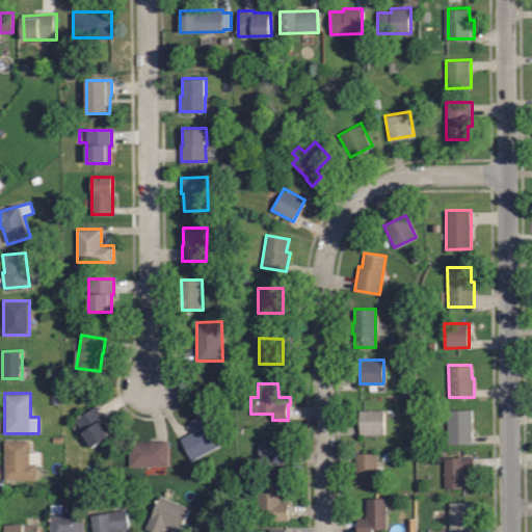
[(92,447),(75,419),(96,405),(104,419),(103,420),(112,434),(92,447)]
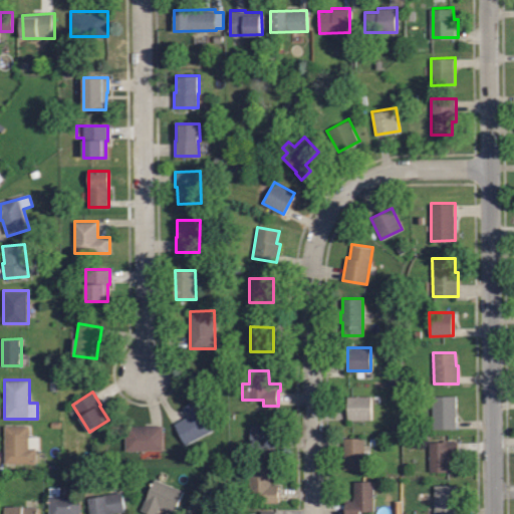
[(370,420),(346,420),(347,396),(371,396),(370,420)]
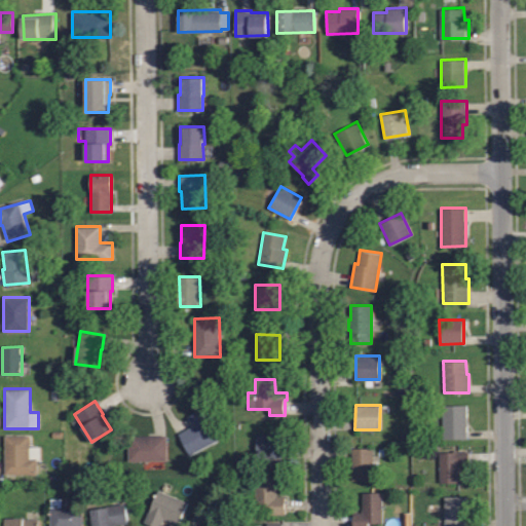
[(467,438),(443,439),(443,405),(467,405),(467,438)]
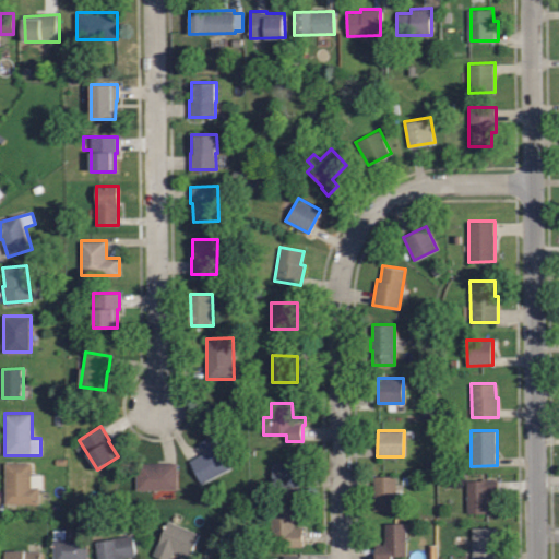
[(202,483),(190,460),(204,452),(199,442),(214,435),(232,467),(202,483)]
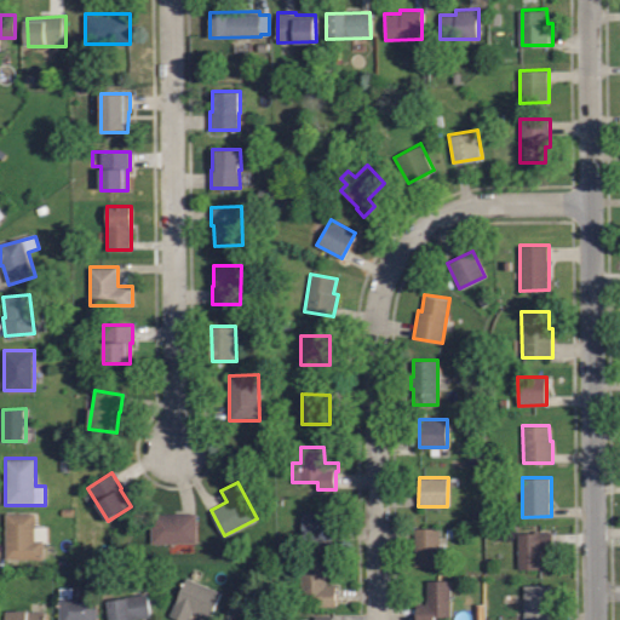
[(303,540),(302,511),(331,511),(331,540),(303,540)]
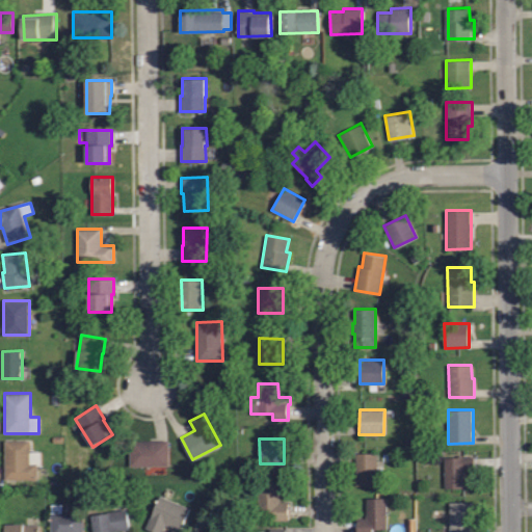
[(130,466),(130,441),(168,440),(168,466),(130,466)]
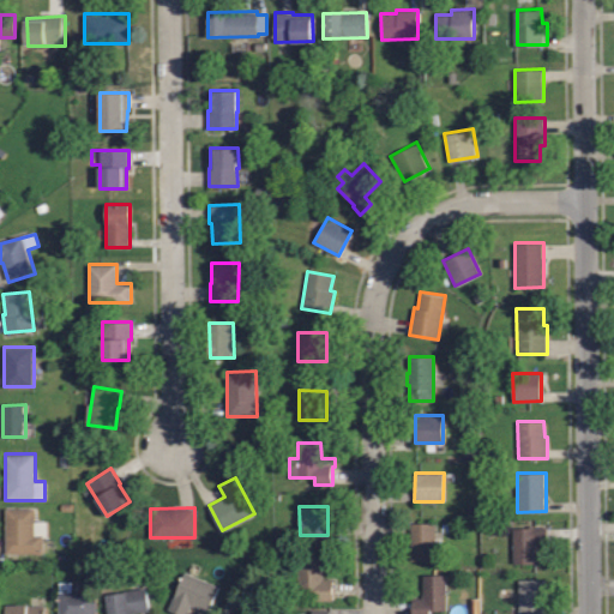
[(35,509),(35,521),(47,521),(47,536),(43,536),(43,553),(6,553),(6,509),(35,509)]
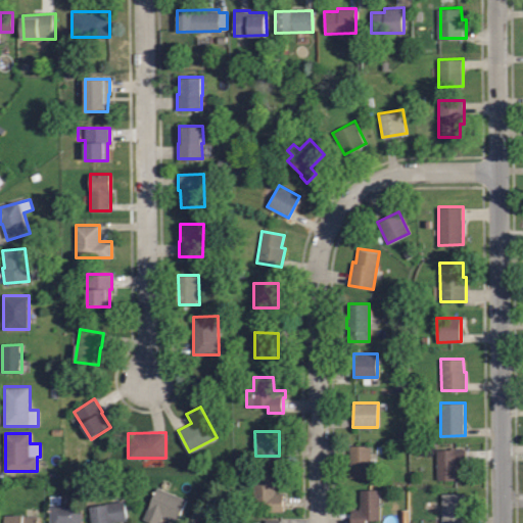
[(371,478),(349,478),(349,445),(371,445),(371,478)]
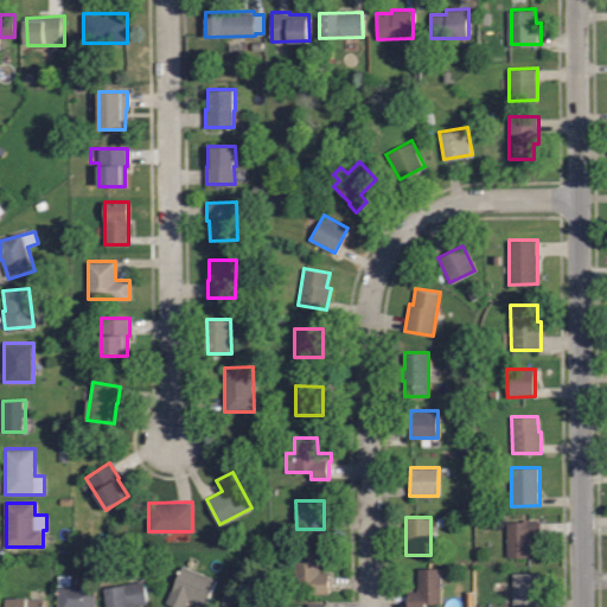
[(530,557),(508,557),(508,522),(541,522),(541,534),(530,534),(530,557)]
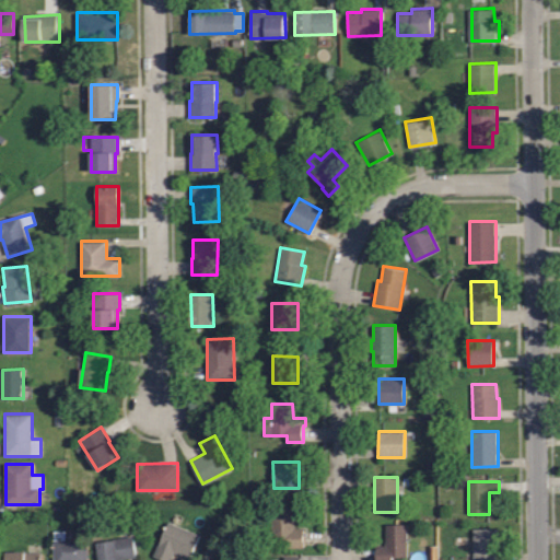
[(288,548),(288,540),(272,540),(271,508),(294,508),(294,528),(303,528),(303,548),(288,548)]
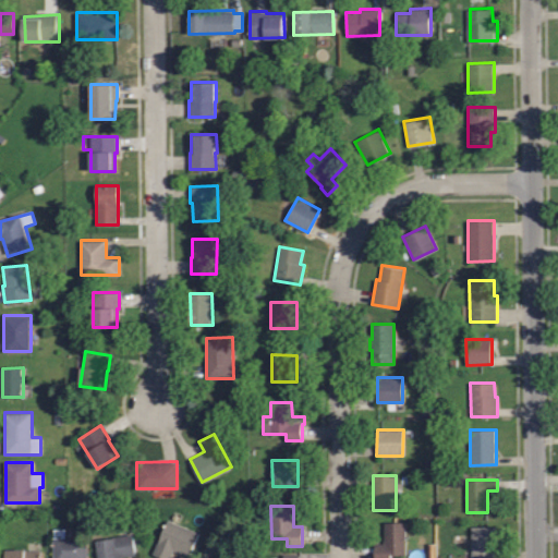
[(169,557),(164,557),(154,554),(168,520),(198,533),(189,556),(173,550),(169,557)]
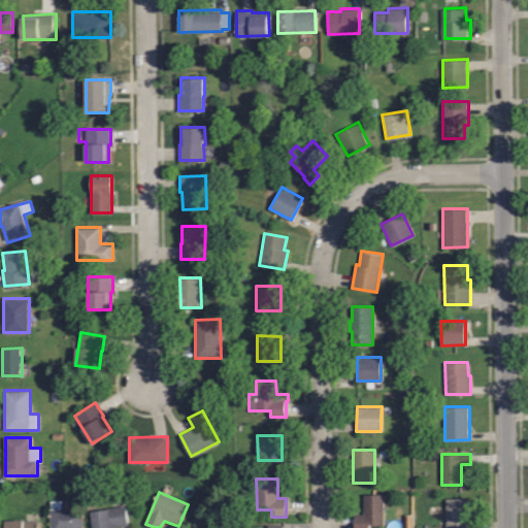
[(369,527),(354,527),(354,514),(363,514),(363,510),(364,510),(364,494),(384,494),(384,525),(369,525),(369,527)]
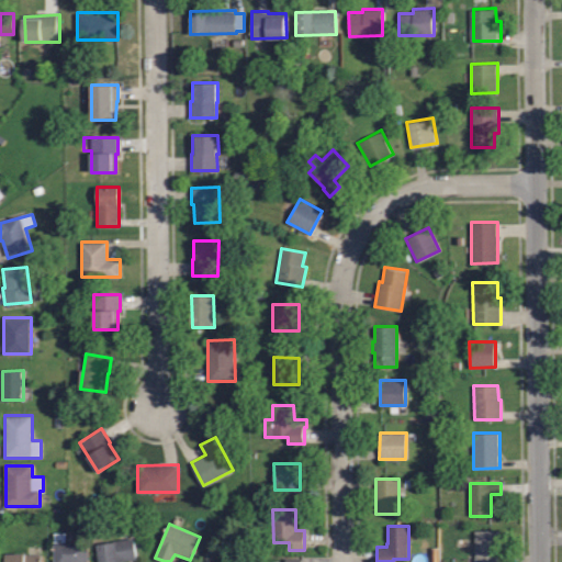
[(474,561),(474,530),(499,530),(499,543),(502,543),(502,561),(474,561)]
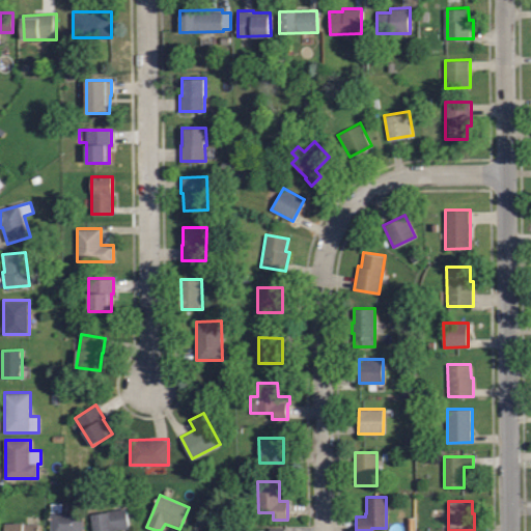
[(51,530),(51,503),(62,503),(62,512),(83,511),(83,530),(51,530)]
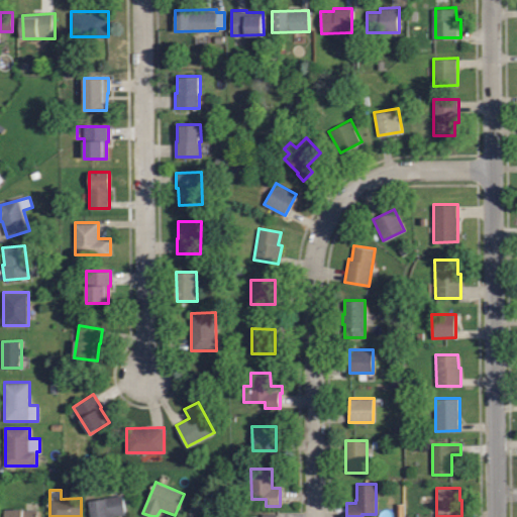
[(108,516),(91,516),(88,500),(121,494),(125,514),(108,516)]
